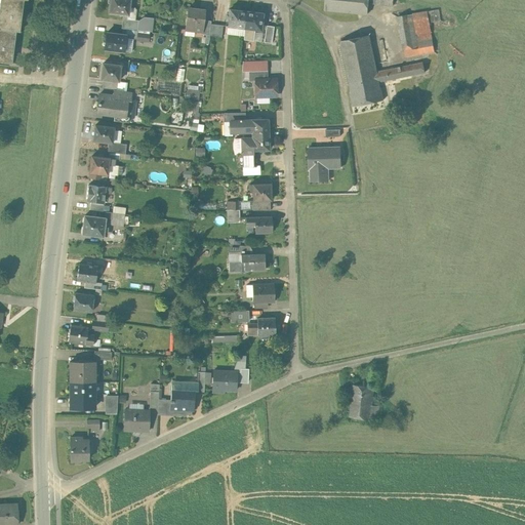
[(0,0),(0,28),(15,31),(18,32),(22,0),(0,0)]
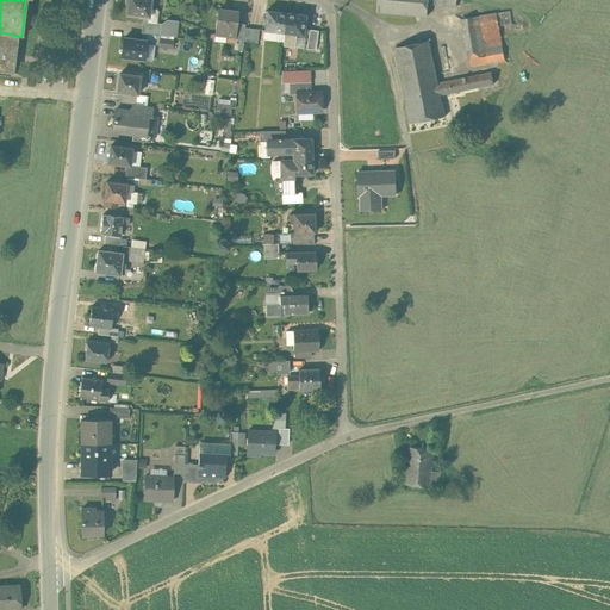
[(150,22),(150,16),(151,0),(126,0),(126,14),(144,16),(142,32),(149,33),(178,36),(179,24),(180,19),(168,18),(161,23),(150,22)]
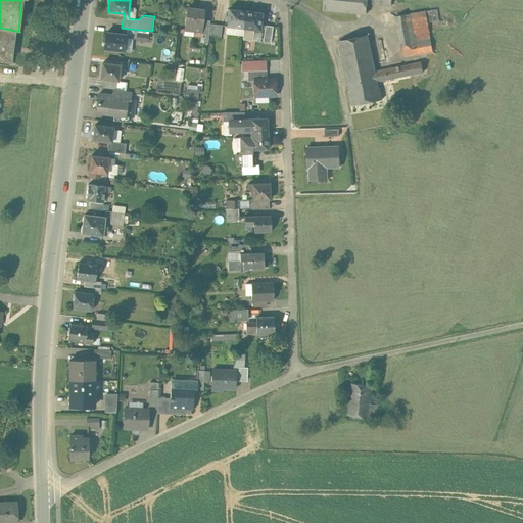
[(323,0),(323,10),(367,13),(368,4),(393,6),(393,0),(323,0)]
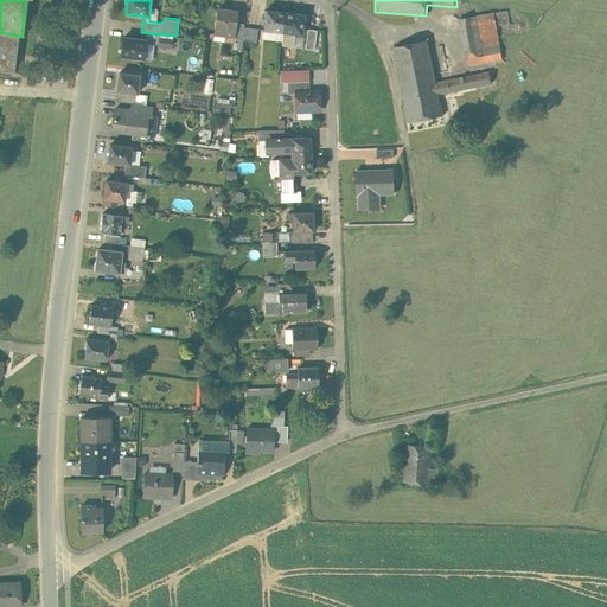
[(237,25),(240,10),(216,6),(213,33),(236,36),(244,37),(246,26),(237,25)]
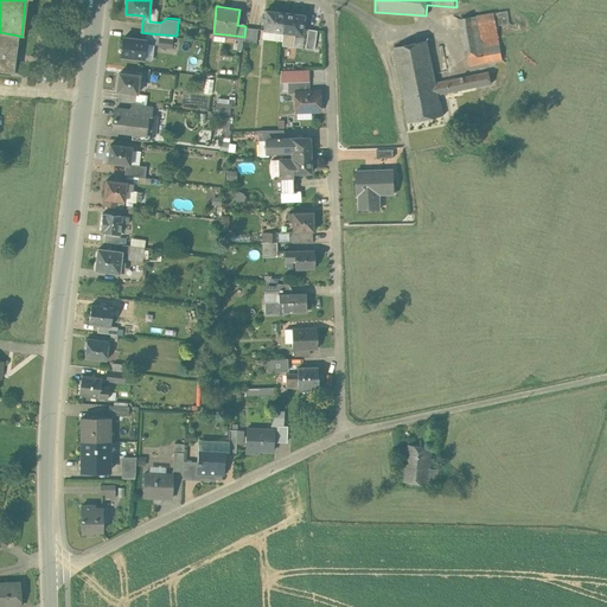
[(246,36),(282,40),(286,10),(266,7),(263,27),(247,26),(246,36)]
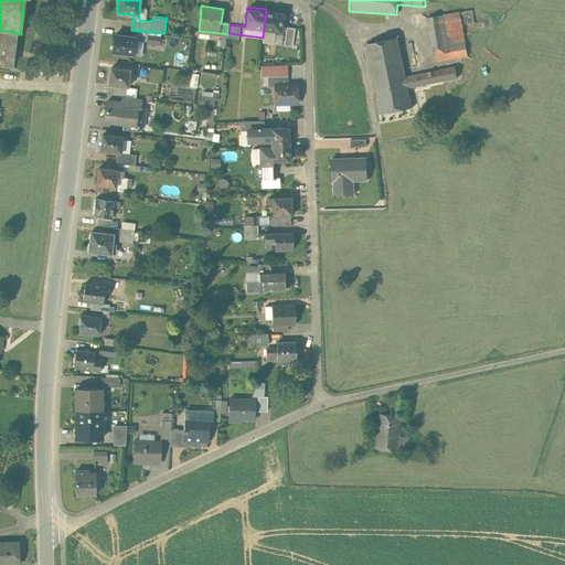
[(287,11),(266,9),(263,38),(295,41),(296,28),(285,27),(287,11)]
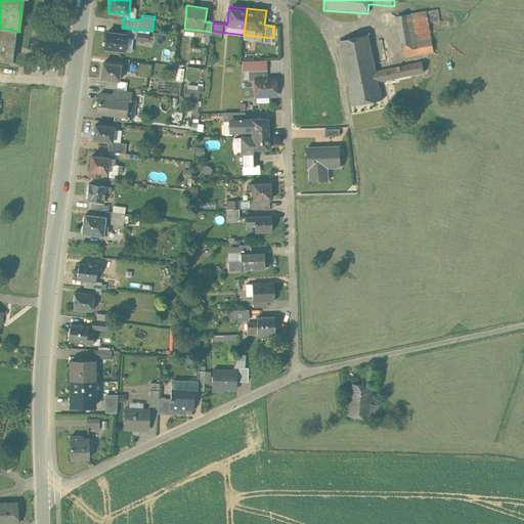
[(398,16),(406,57),(436,51),(428,10),(398,16)]
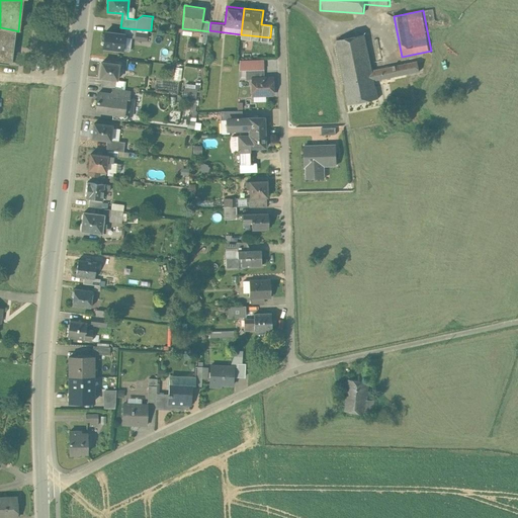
[(0,61),(11,63),(15,30),(0,27),(0,61)]
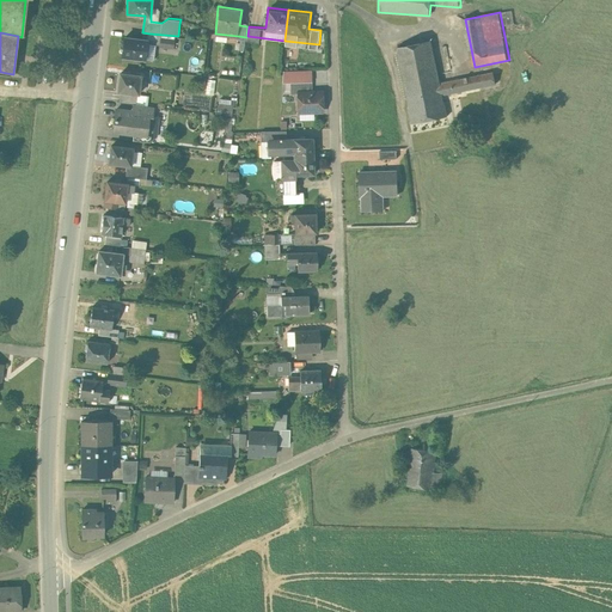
[(122,35),(120,56),(146,59),(147,37),(122,35)]
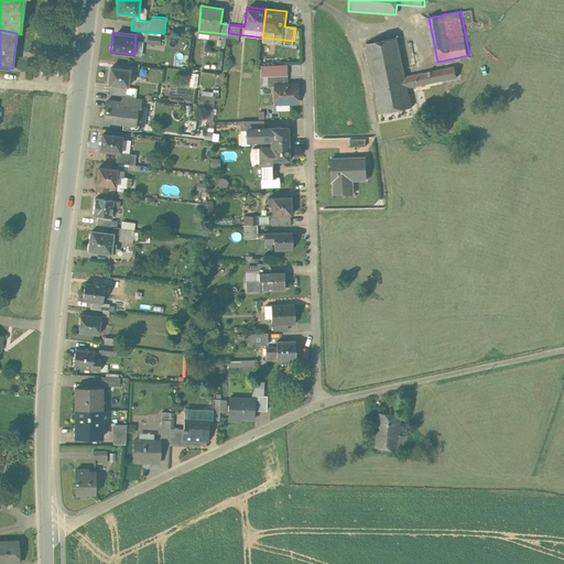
[(398,36),(366,42),(380,112),(412,107),(409,87),(458,77),(455,64),(405,74),(398,36)]
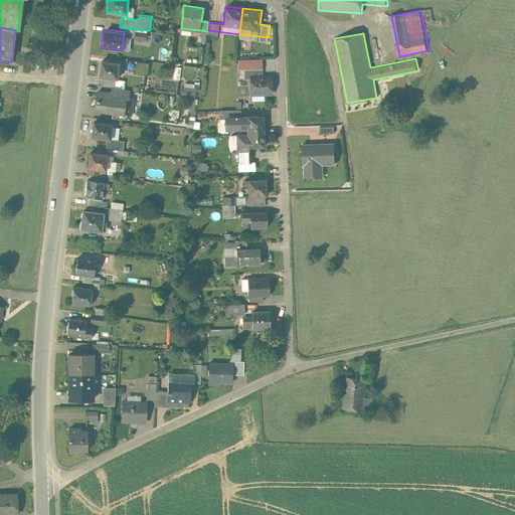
[(250,96),(274,95),(273,74),(263,75),(262,58),(239,59),(240,75),(249,75),(250,96)]
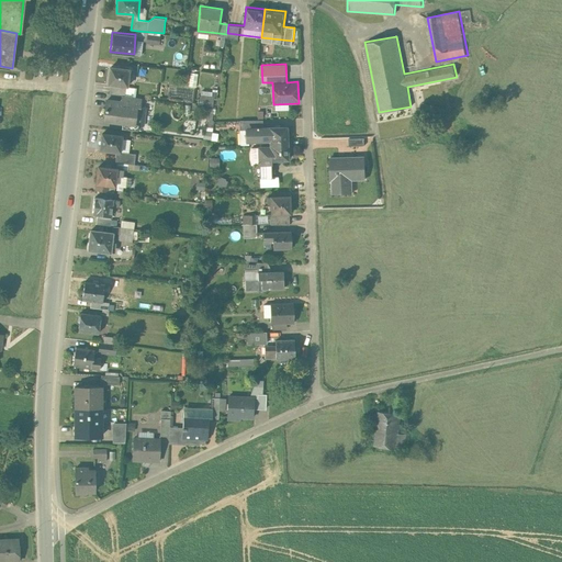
[(109,65),(108,82),(112,82),(111,92),(126,94),(127,83),(130,67),(109,65)]
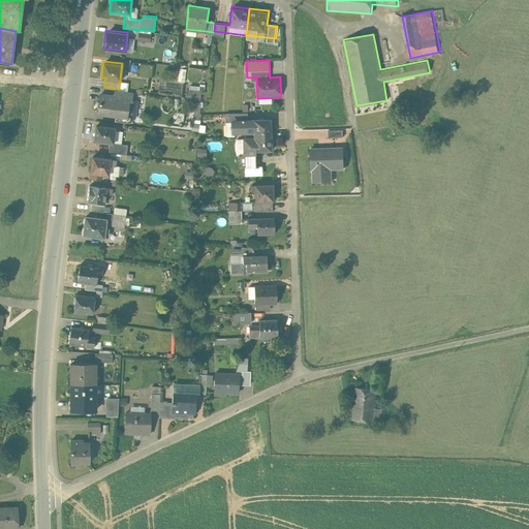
[(99,92),(97,114),(132,116),(134,91),(114,89),(114,93),(99,92)]
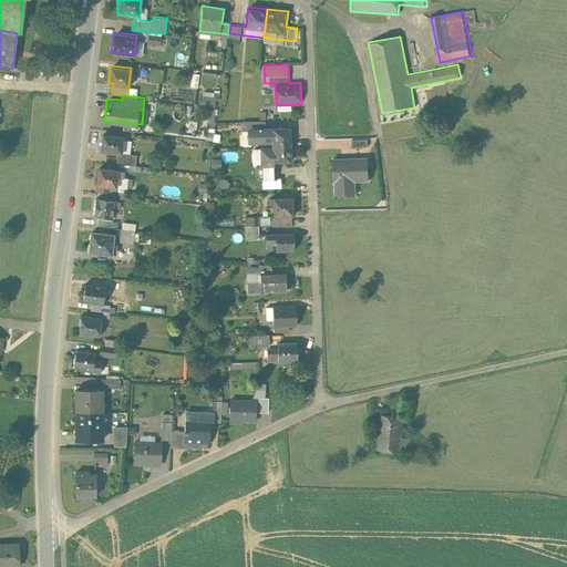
[(272,143),(272,146),(291,145),(290,125),(246,126),(247,144),(272,143)]
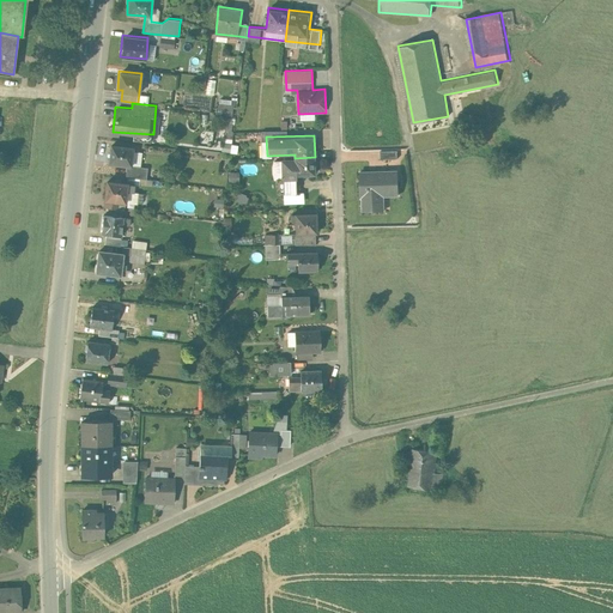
[(109,143),(108,163),(128,165),(127,176),(147,177),(149,167),(132,165),(134,145),(109,143)]
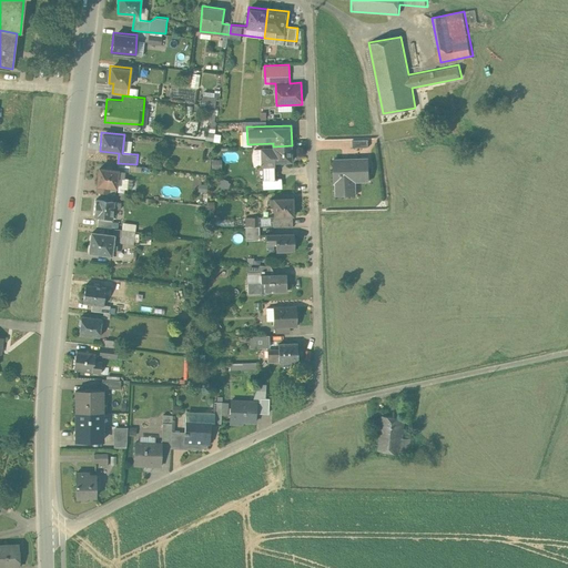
[(292,161),(292,145),(273,146),(261,148),(261,162),(292,161)]
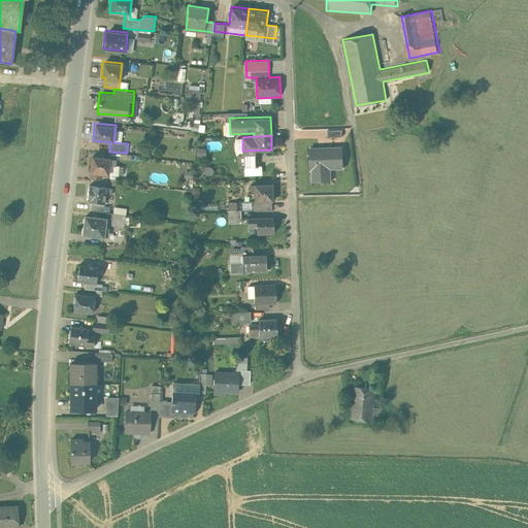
[(344,145),(310,146),(311,183),(333,182),(333,169),(345,169),(344,145)]
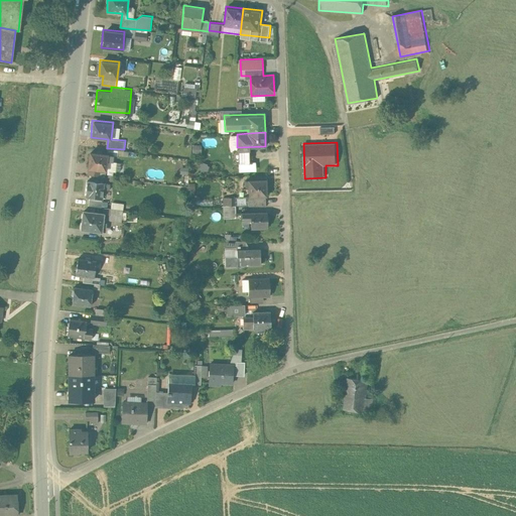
[(117,153),(88,150),(87,168),(90,169),(89,174),(101,175),(102,170),(115,171),(117,153)]
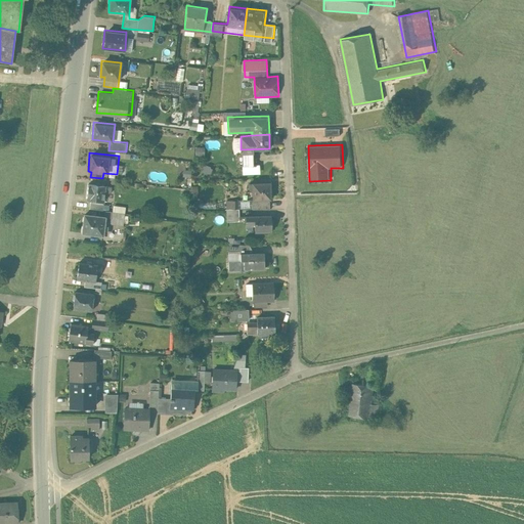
[(87,199),(104,201),(105,191),(113,192),(114,184),(88,181),(87,199)]
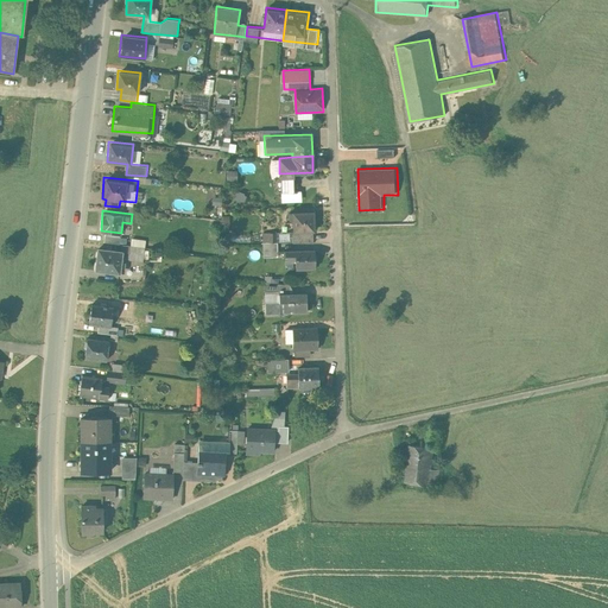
[(265,245),(314,244),(312,210),(292,211),(293,232),(265,233),(265,245)]
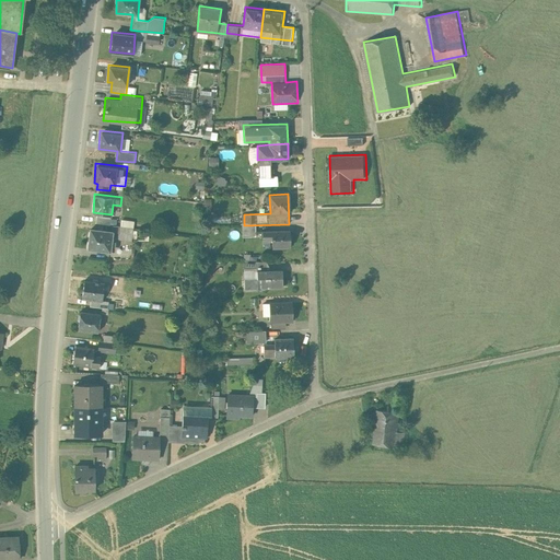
[(97,216),(97,223),(113,224),(113,218),(97,216)]
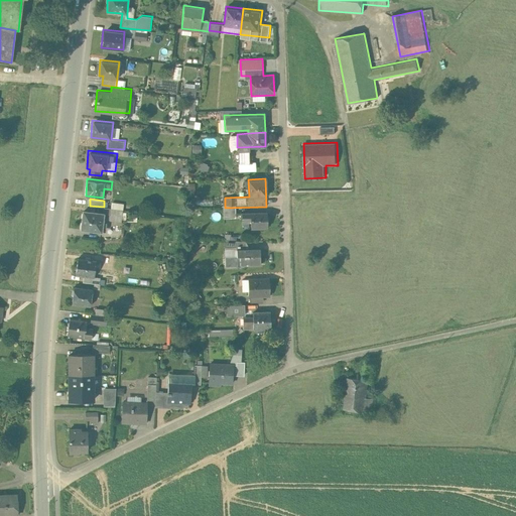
[(111,208),(110,220),(123,221),(124,210),(111,208)]
